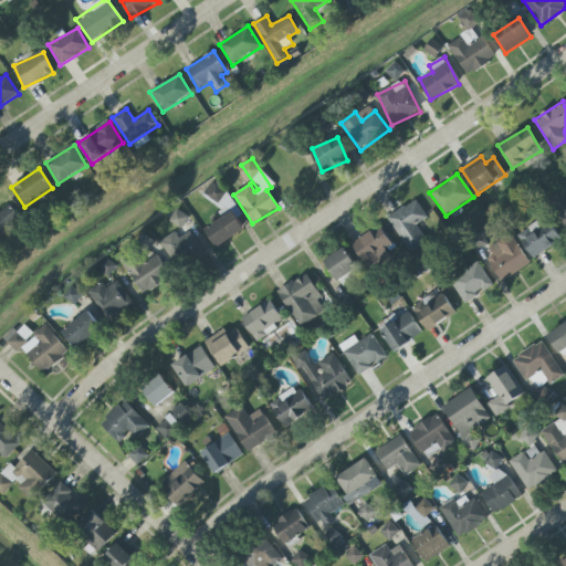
[(245,230),(238,218),(240,216),(219,181),(206,190),(223,218),(205,229),(217,248),(245,230)]
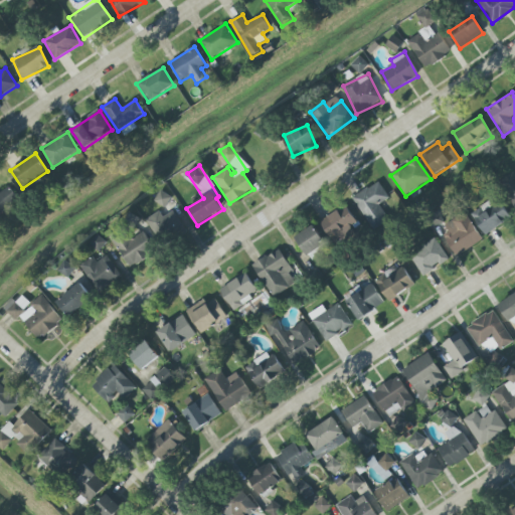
[(514,175),(504,180),(514,207),(514,175)]
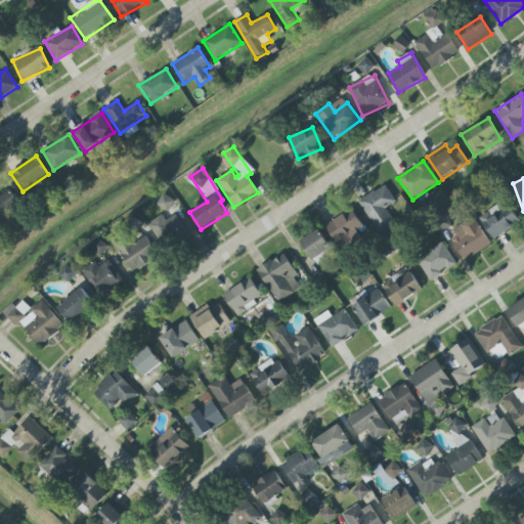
[(396,202),(385,184),(358,202),(380,234),(396,224),(386,209),(396,202)]
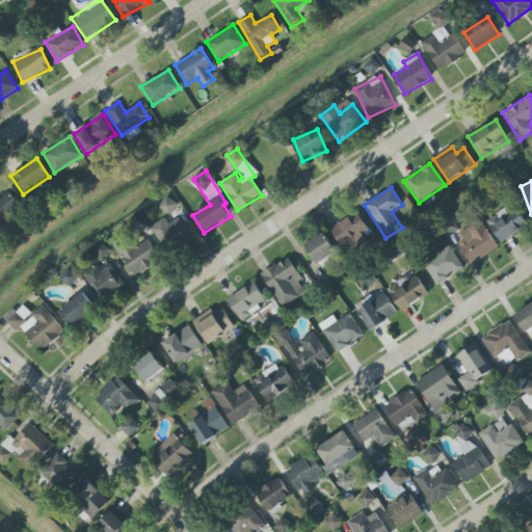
[(0,219),(20,206),(9,193),(0,200),(0,219)]
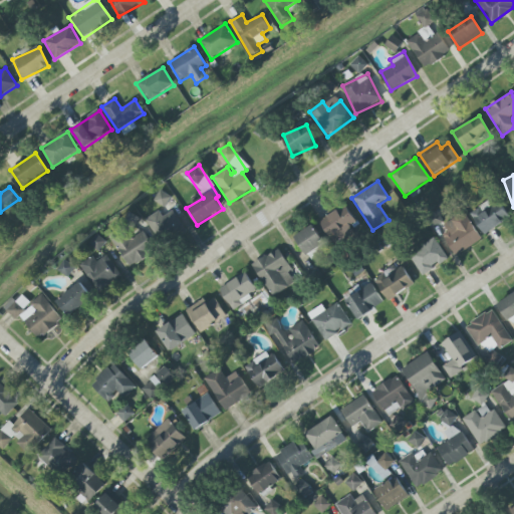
[(155,201),(165,207),(172,197),(161,191),(155,201)]
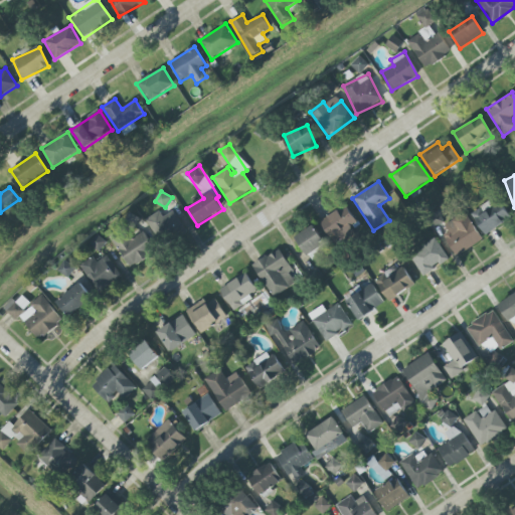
[(511,219),(501,202),(493,207),(489,202),(471,213),(485,235),(511,219)]
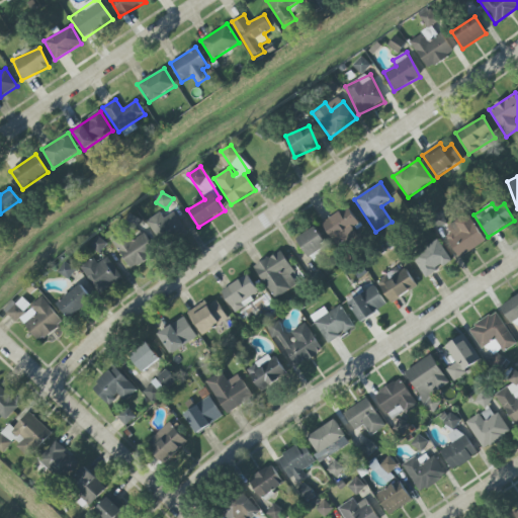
[(358,225),(350,207),(323,221),(336,248),(357,237),(353,227),(358,225)]
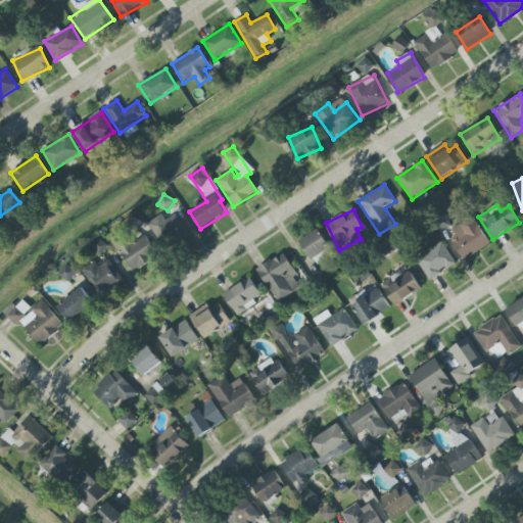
[(176,215),(167,221),(161,215),(147,224),(164,248),(188,232),(176,215)]
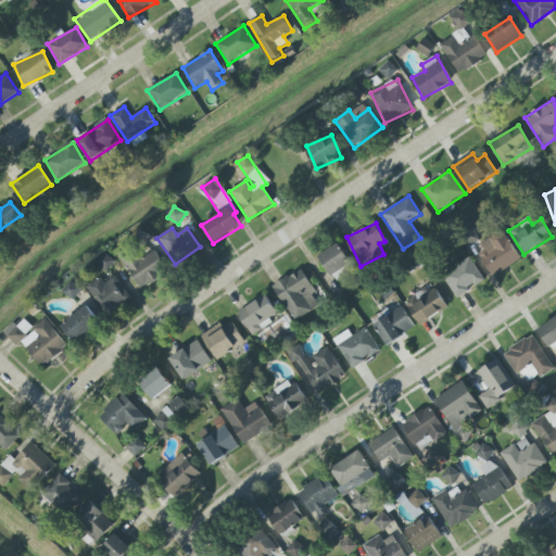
[(476,243),(491,276),(520,262),(505,229),(476,243)]
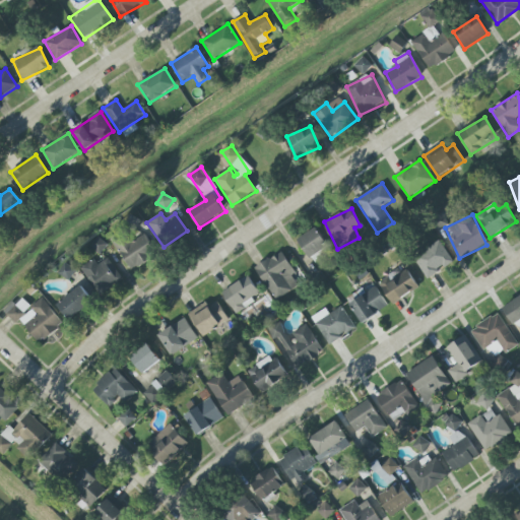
[(310,259),(328,247),(316,228),(298,240),(310,259)]
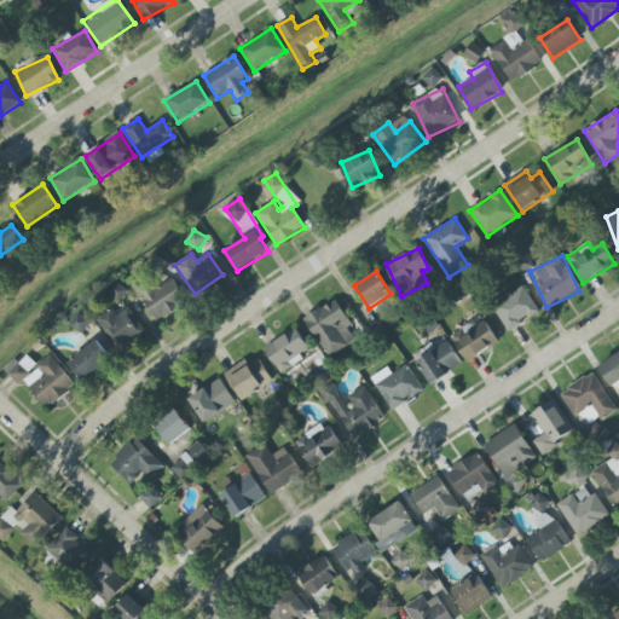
[(187,305),(172,276),(139,294),(156,323),(187,305)]
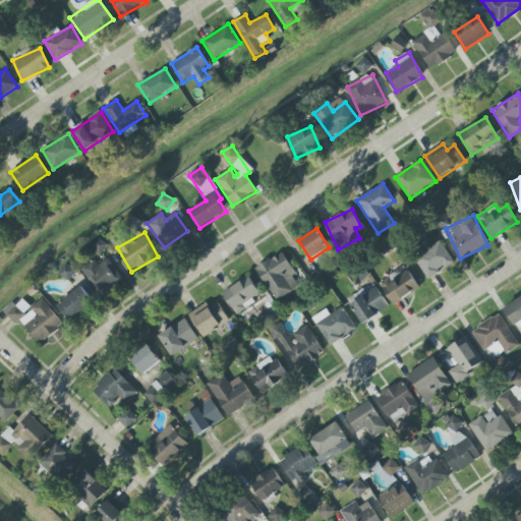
[(454,262),(440,241),(414,259),(428,280),(454,262)]
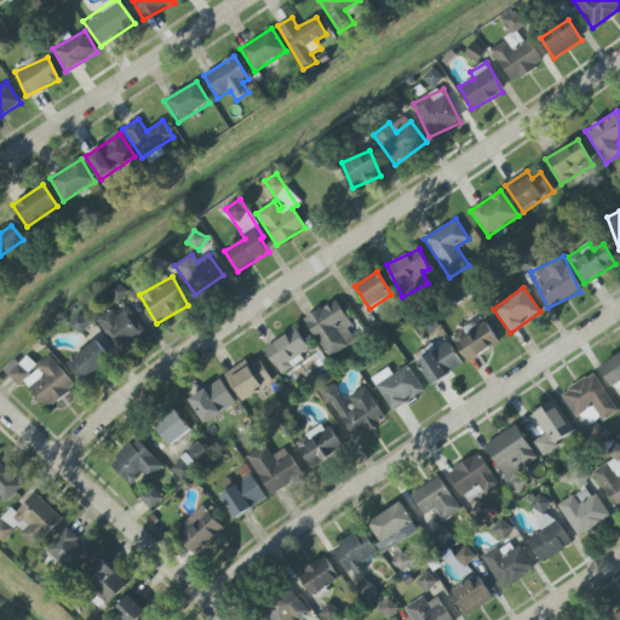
[(304,320),(328,359),(356,342),(348,329),(352,326),(336,299),(304,320)]
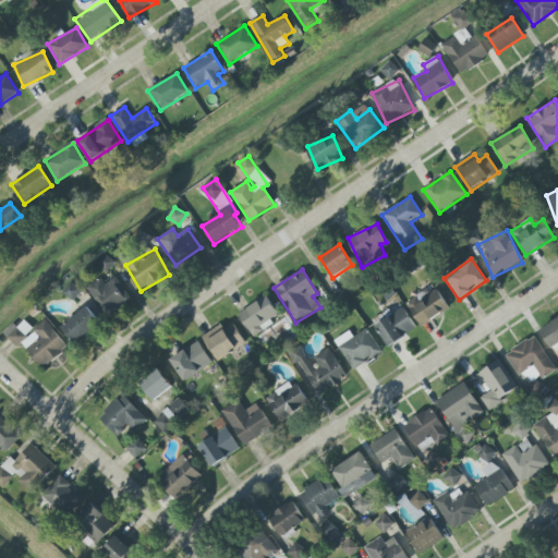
[(105,284),(100,278),(86,289),(108,316),(132,299),(116,277),(105,284)]
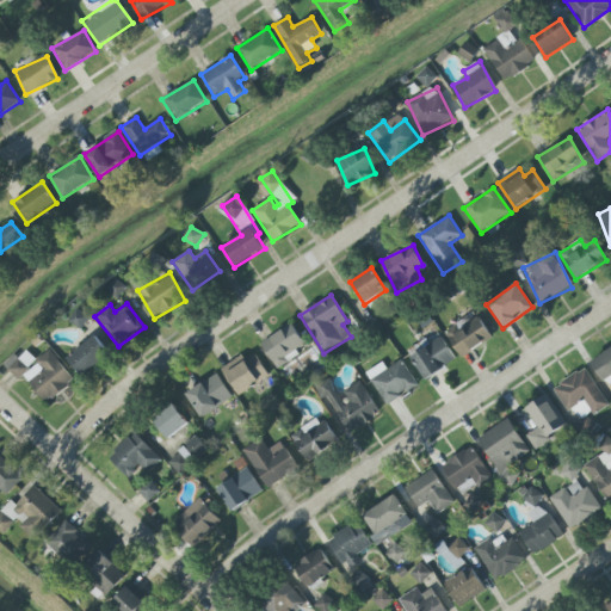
[(90,319),(79,308),(68,320),(80,329),(90,319)]
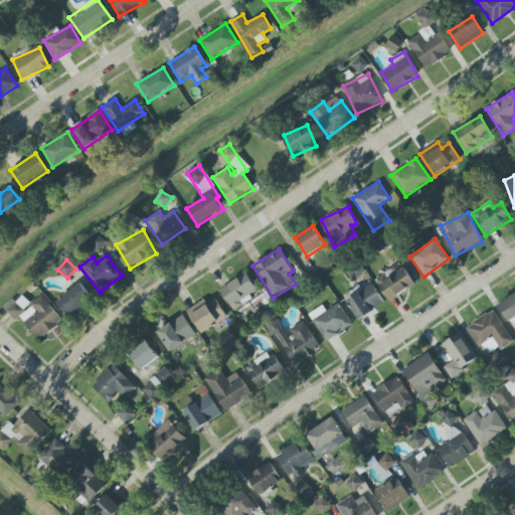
[(375,281),(388,302),(414,286),(402,265),(375,281)]
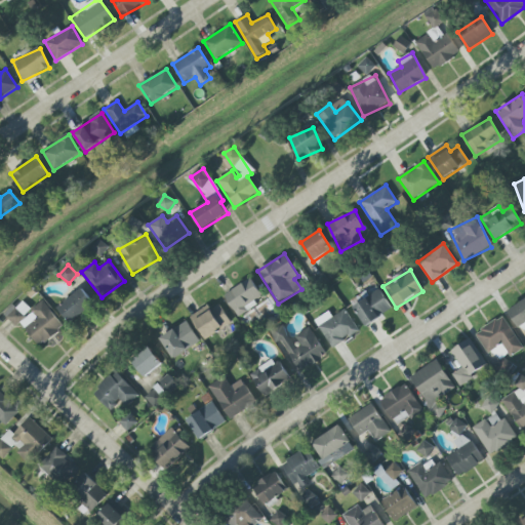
[(237,316),(264,298),(250,278),(225,295),(237,316)]
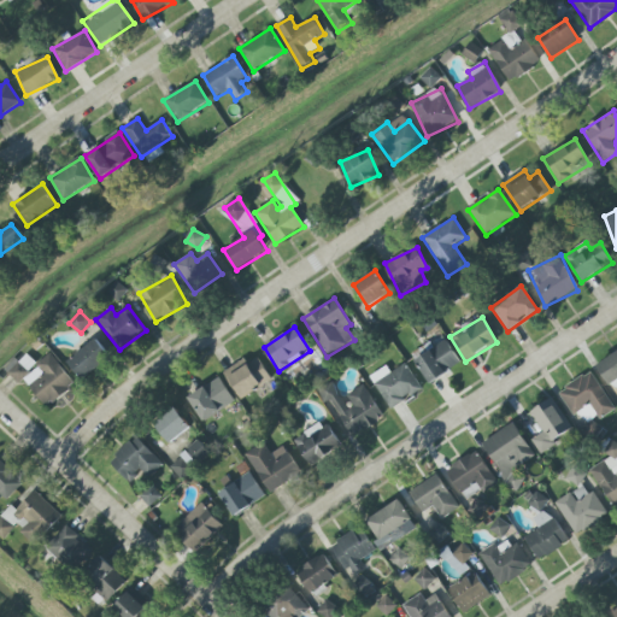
[(430,385),(460,362),(440,335),(422,348),(425,353),(413,362),(430,385)]
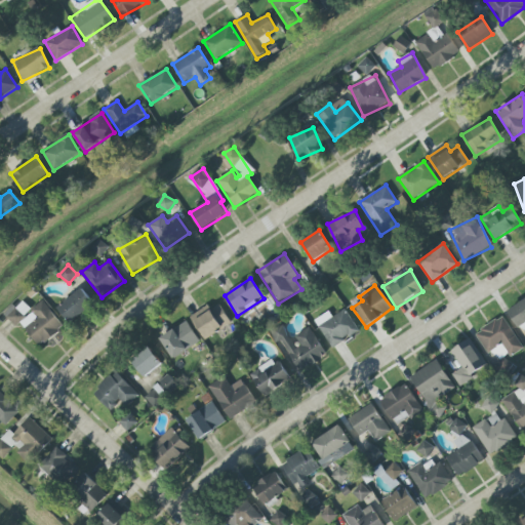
[(95,303),(82,288),(57,310),(72,324),(95,303)]
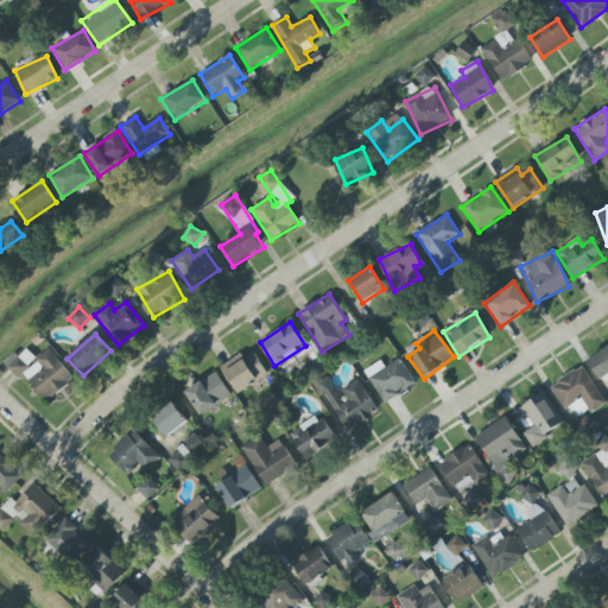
[(607,346),(588,361),(603,381),(607,378),(607,346)]
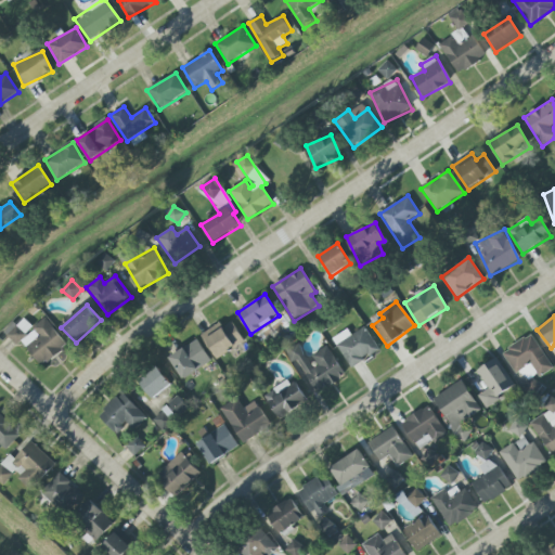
[(221,327),(220,324),(202,333),(214,359),(244,345),(233,322),(221,327)]
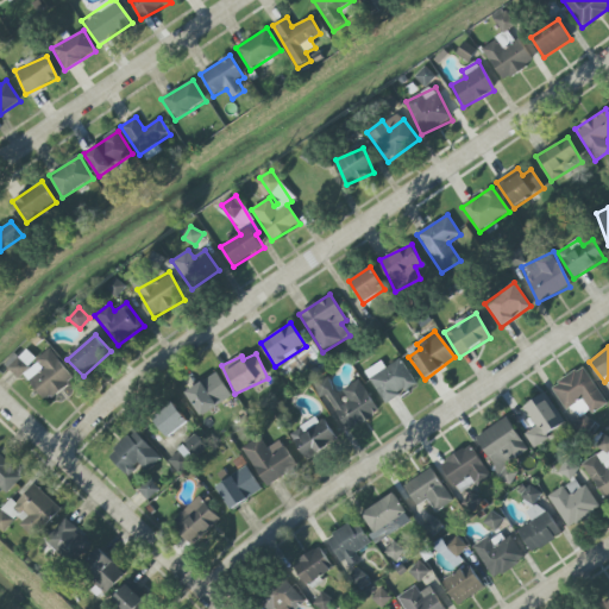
[(415,388),(402,359),(384,368),(382,363),(366,370),(382,403),(415,388)]
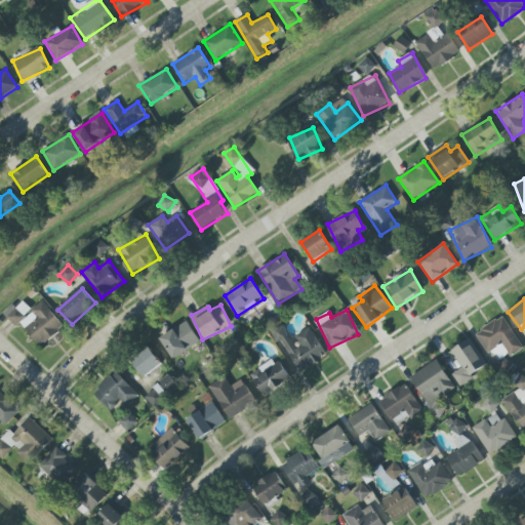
[(503,346),(509,357),(522,350),(505,317),(476,332),(487,354),(503,346)]
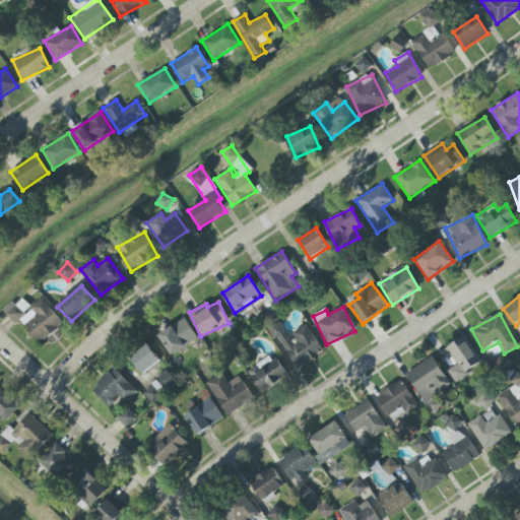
[(158,333),(170,355),(198,340),(187,319),(158,333)]
